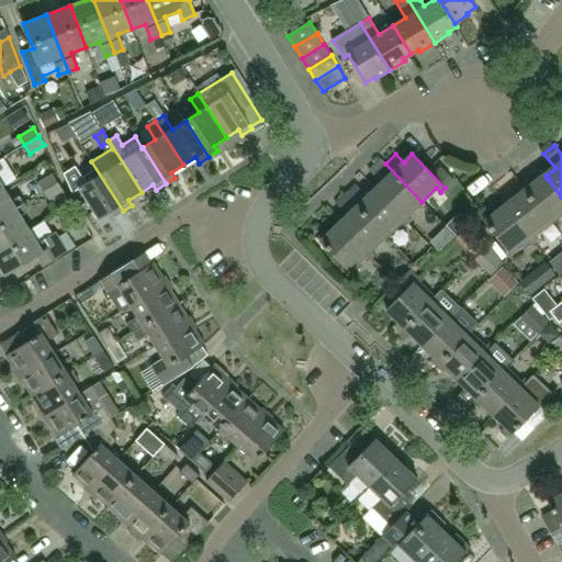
[(407,216),(422,202),(385,164),(374,173),(383,182),(375,190),(408,223),(411,220),(407,216)]
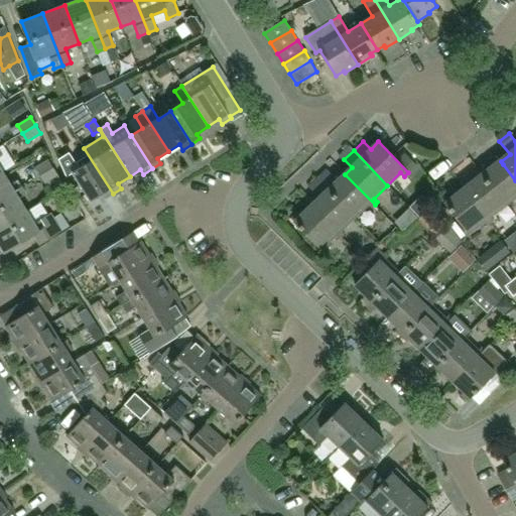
[(70,152),(58,159),(67,177),(72,173),(90,202),(101,195),(104,200),(113,194),(88,155),(77,162),(70,152)]
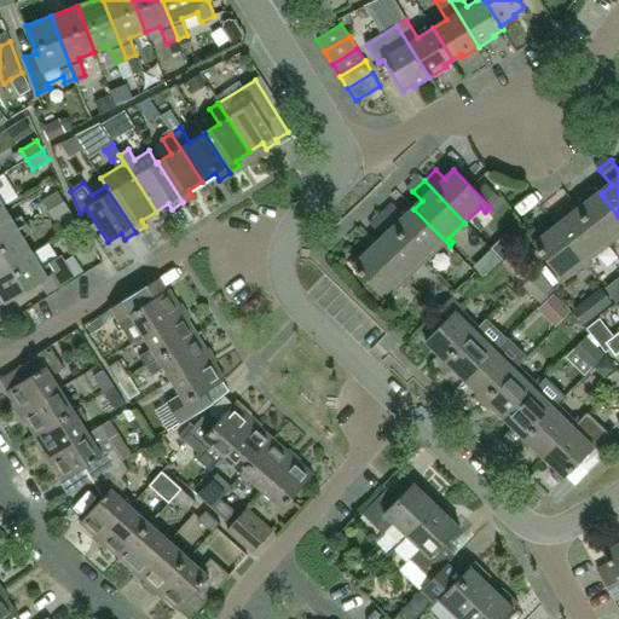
[(48,210),(64,201),(58,191),(42,201),(48,210)]
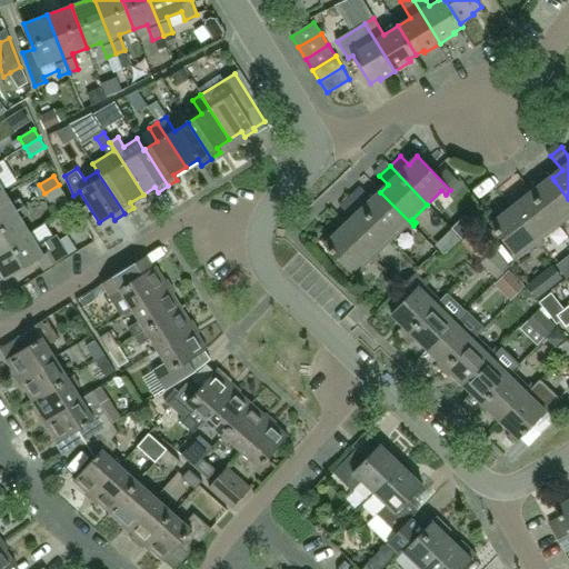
[(568,199),(555,181),(552,178),(540,188),(537,183),(529,189),(558,226),(568,217),(568,199)]
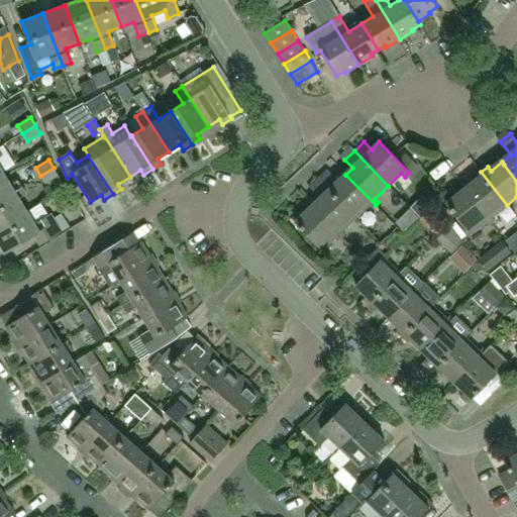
[(45,185),(60,177),(54,168),(40,176),(45,185)]
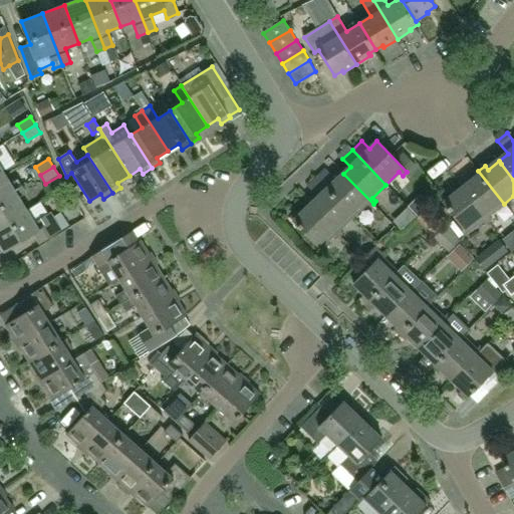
[(489,216),(504,204),(478,171),(472,176),(475,180),(463,189),(489,223),(492,220),(489,216)]
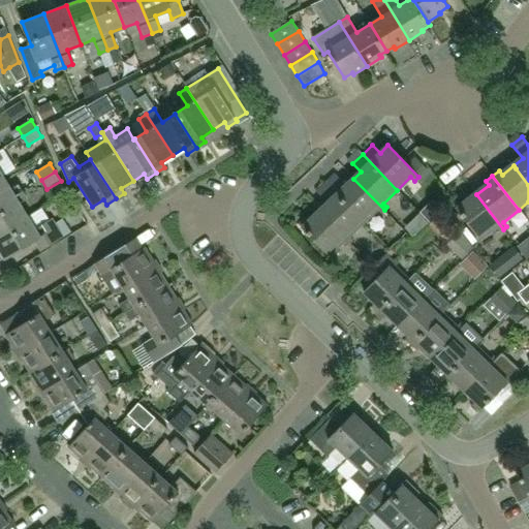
[(0,206),(22,192),(18,185),(10,189),(3,178),(0,179),(0,206)]
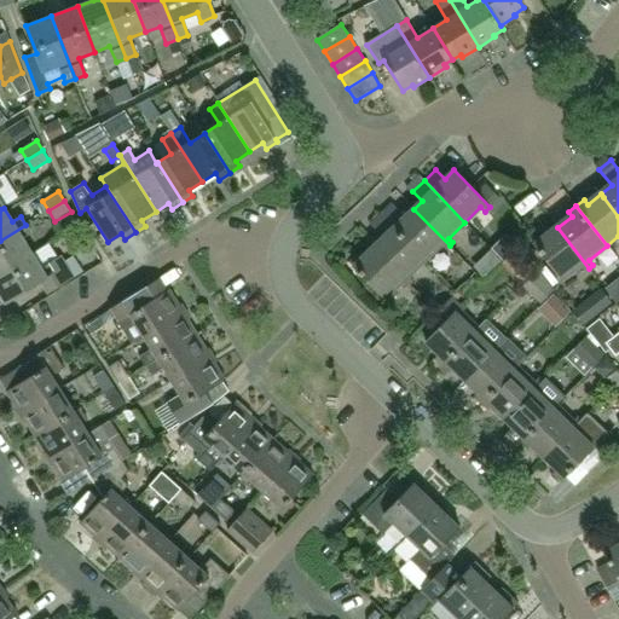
[(385,219),(424,261),(441,246),(445,249),(450,246),(414,209),(404,218),(395,209),(385,219)]
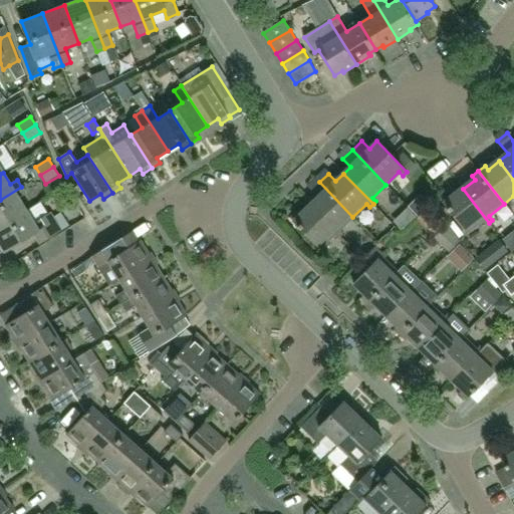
[(339,230),(352,217),(319,182),(310,190),(317,198),(310,205),(340,236),(343,233),(339,230)]
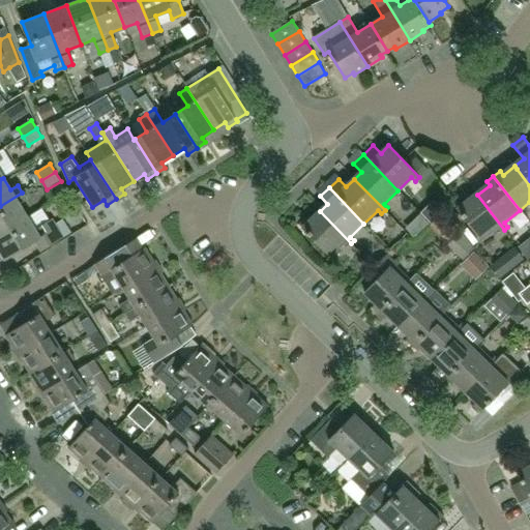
[(0,234),(27,217),(20,205),(27,200),(22,193),(0,206),(0,234)]
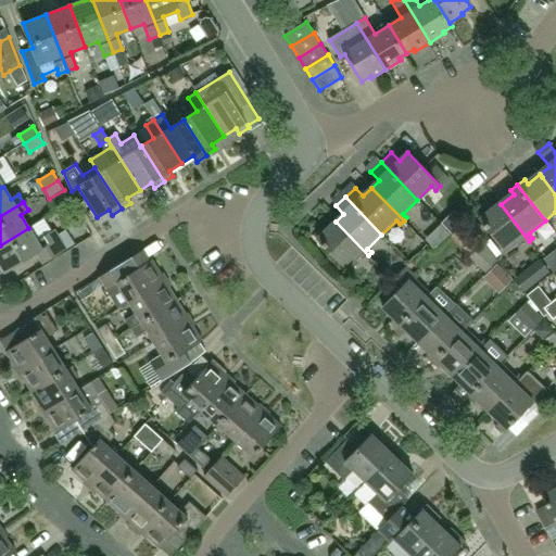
[(529,241),(501,204),(488,214),(484,211),(477,217),(505,253),(522,239),(526,243),(529,241)]
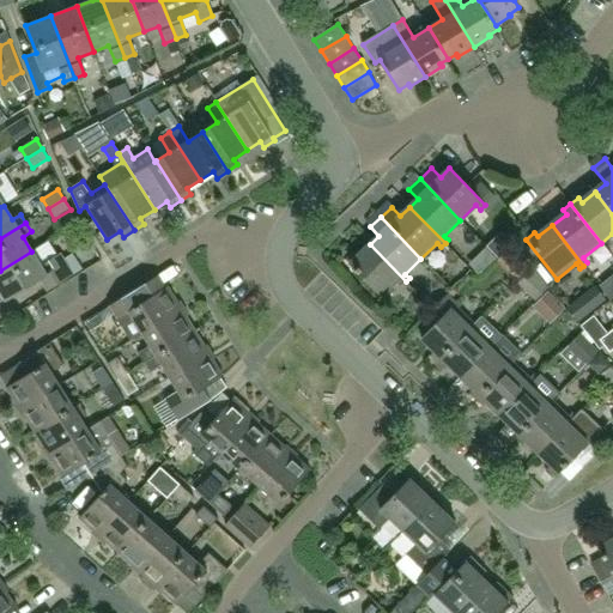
[(533,263),(513,243),(496,259),(517,280),(533,263)]
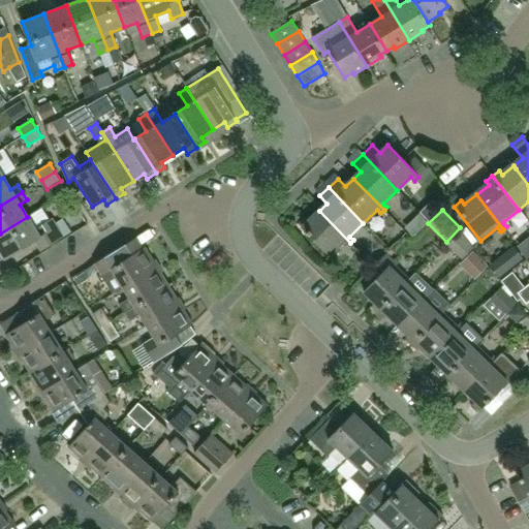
[(347,246),(350,243),(319,211),(308,221),(305,218),(299,224),(329,255),(343,242),(347,246)]
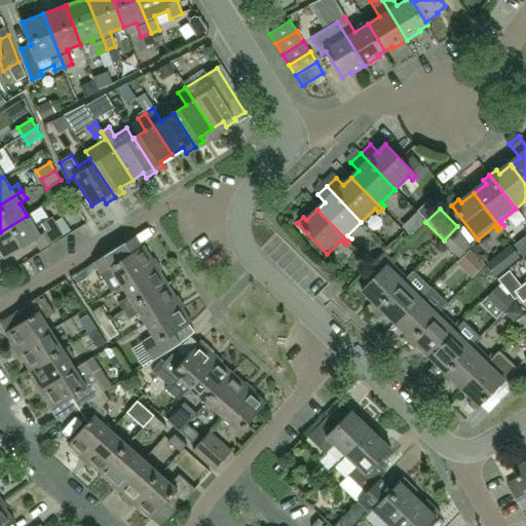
[(41,251),(63,237),(51,219),(35,228),(27,216),(0,232),(0,248),(5,257),(34,239),(41,251)]
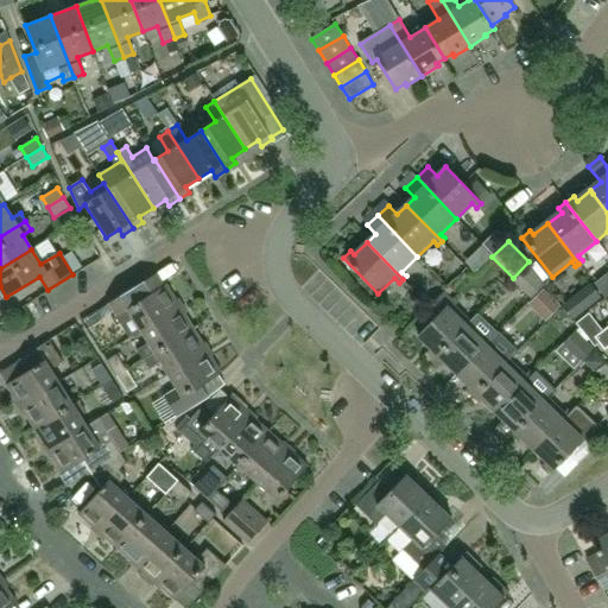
[(513,280),(531,299),(544,286),(529,266),(513,280)]
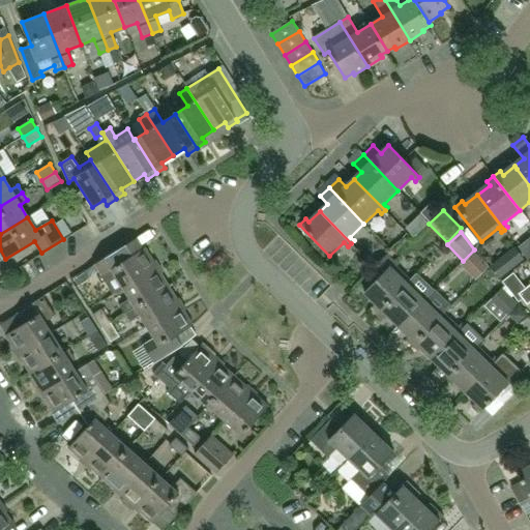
[(514,245),(490,265),(500,277),(524,258),(514,245)]
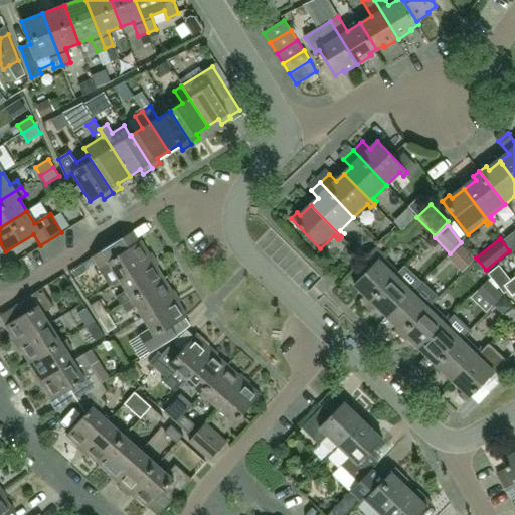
[(111,289),(121,282),(154,261),(143,242),(125,253),(118,242),(92,259),(111,289)]
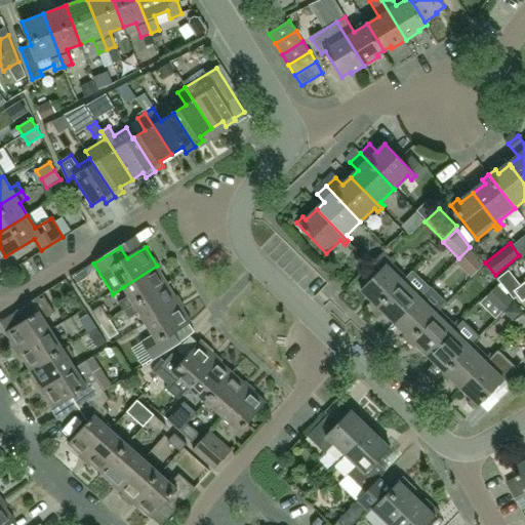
[(484,264),(470,249),(456,261),(472,276),(484,264)]
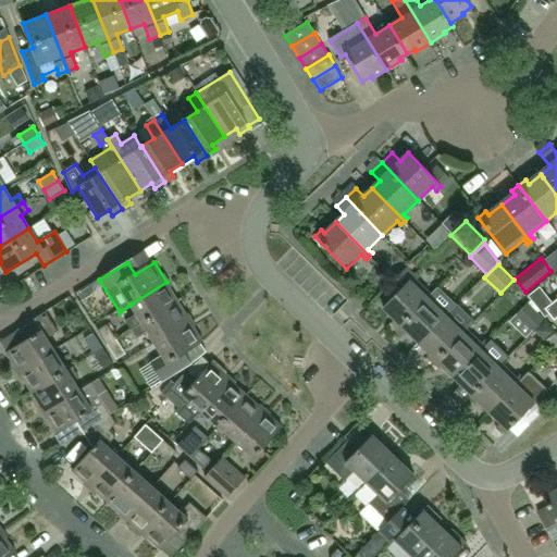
[(399,331),(431,297),(416,284),(420,280),(416,275),(413,277),(406,270),(387,289),(395,297),(384,309),(396,320),(393,324),(399,331)]
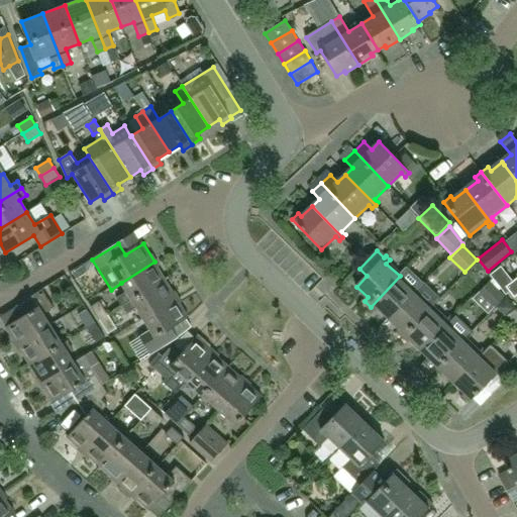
[(122,308),(167,280),(154,262),(121,283),(127,293),(117,299),(122,308)]
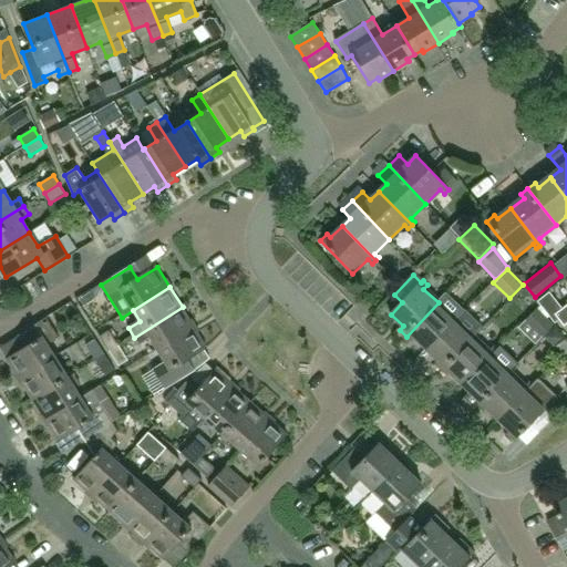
[(566,306),(563,309),(550,294),(539,302),(556,325),(560,321),(565,328),(566,326),(566,306)]
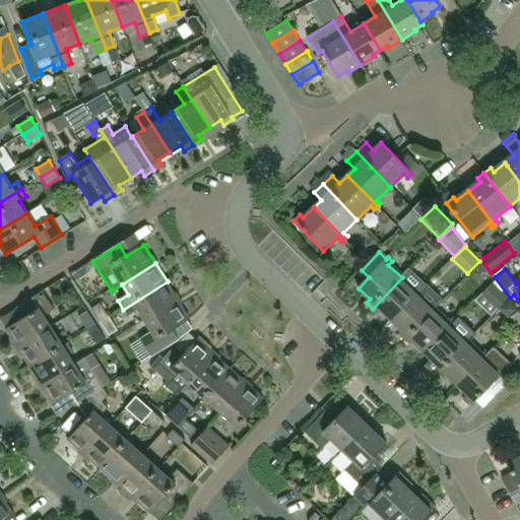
[(402,277),(373,309),(378,314),(381,310),(392,321),(395,318),(418,294),(425,286),(409,270),(402,277)]
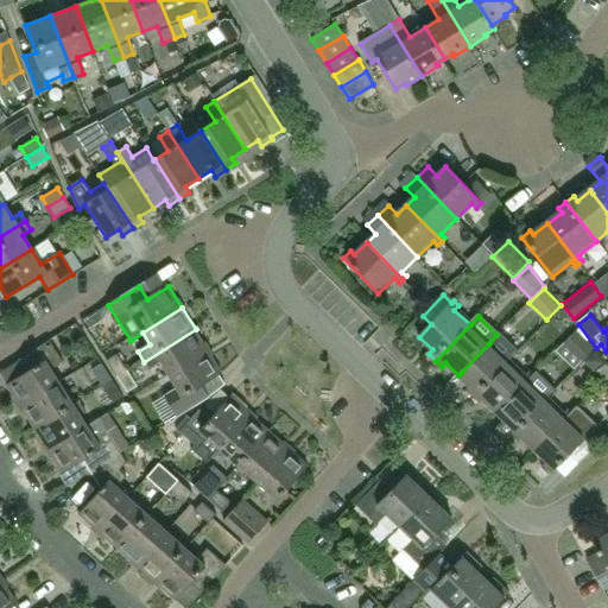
[(170,375),(209,352),(196,329),(144,362),(151,372),(163,365),(170,375)]
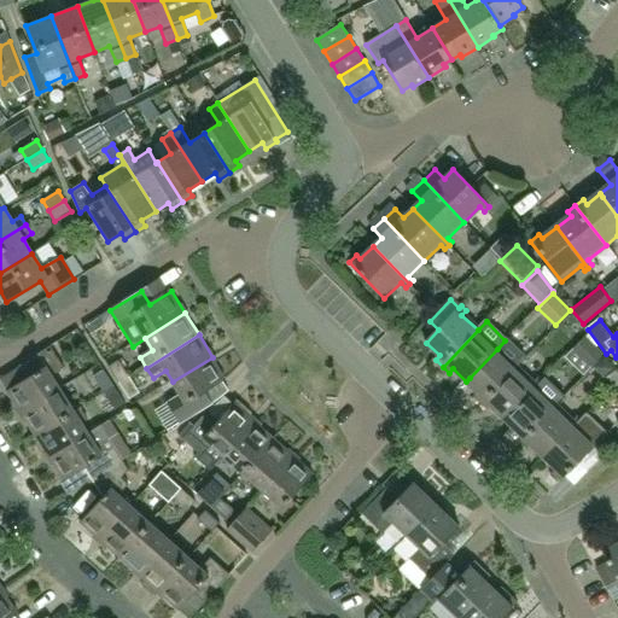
[(589,368),(604,354),(605,353),(586,336),(571,350),(589,368)]
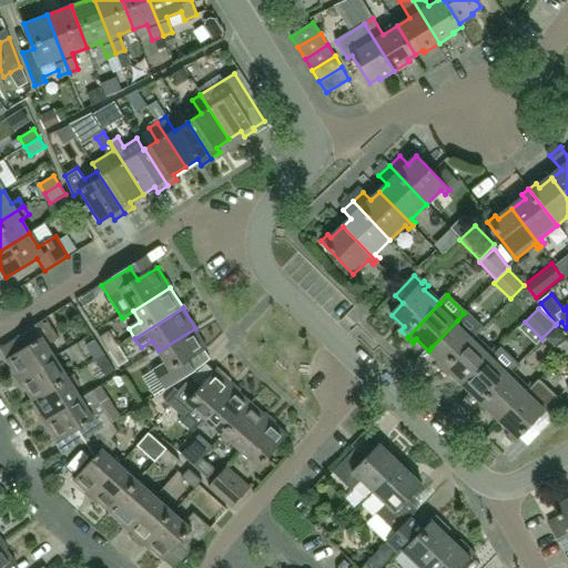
[(432,347),(428,351),(440,362),(436,366),(443,373),(475,338),(483,330),(465,313),(457,322),(457,321),(432,347)]
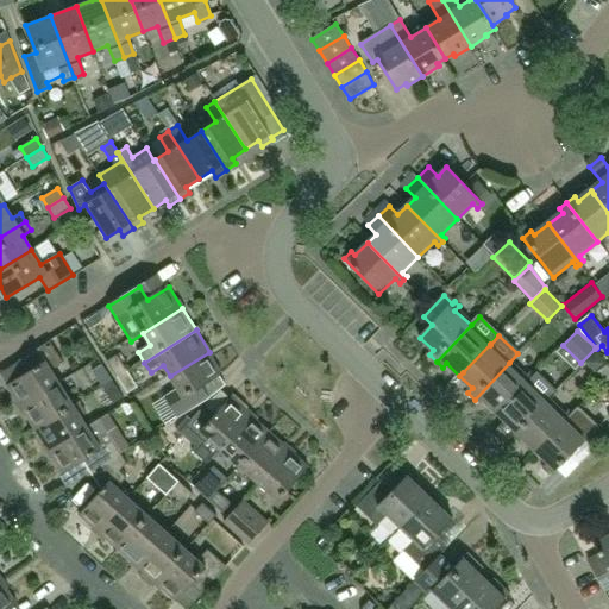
[(7,387),(22,410),(60,385),(51,372),(64,365),(50,344),(19,363),(26,375),(7,387)]
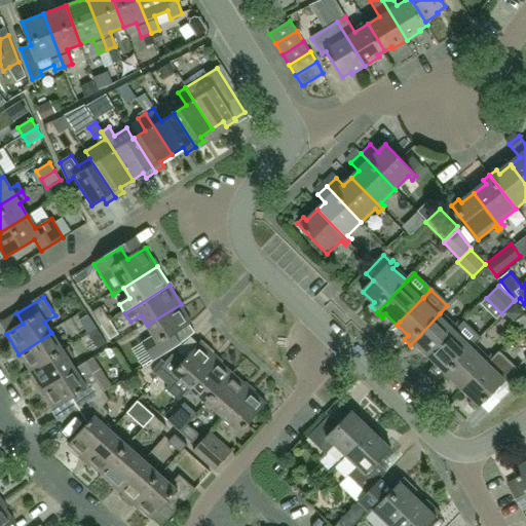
[(177,335),(193,324),(181,304),(147,325),(154,337),(144,343),(155,363),(183,345),(177,335)]
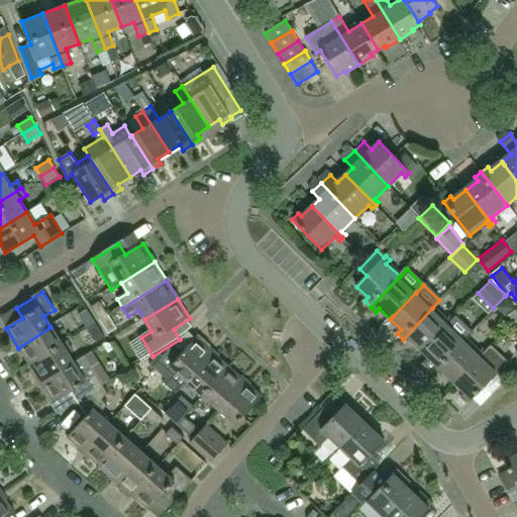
[(99,301),(91,306),(100,320),(108,315),(99,301)]
